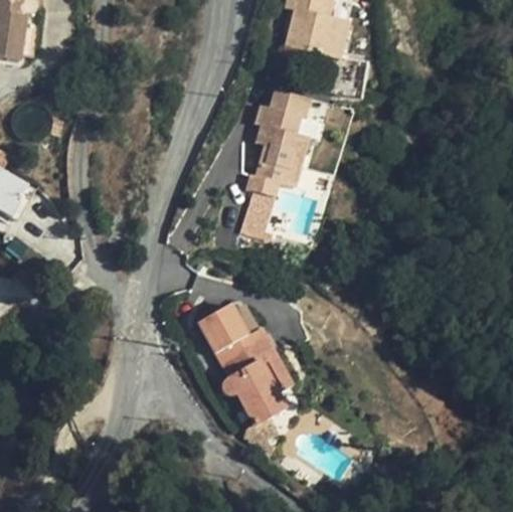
[(0,57),(17,61),(24,14),(7,12),(8,5),(15,4),(17,4),(19,2),(20,0),(0,0),(0,57)]
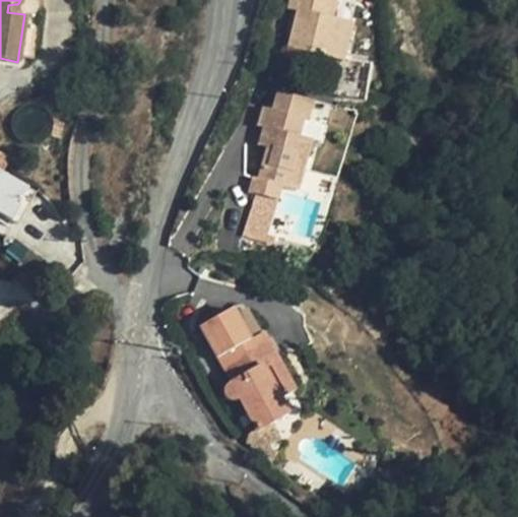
[(287,0),(286,7),(290,8),(296,10),(289,36),(286,47),(339,60),(348,21),(344,20),(329,16),(332,0),(287,0)]
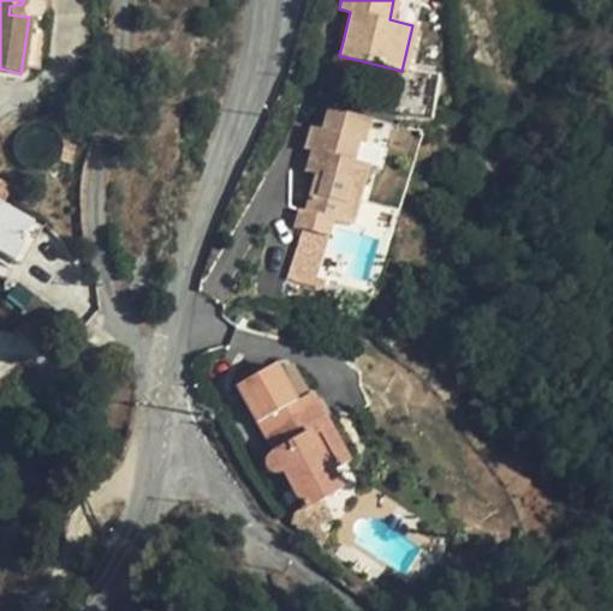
[(405,15),(409,0),(393,0),(390,19),(408,24),(409,16),(405,15)]
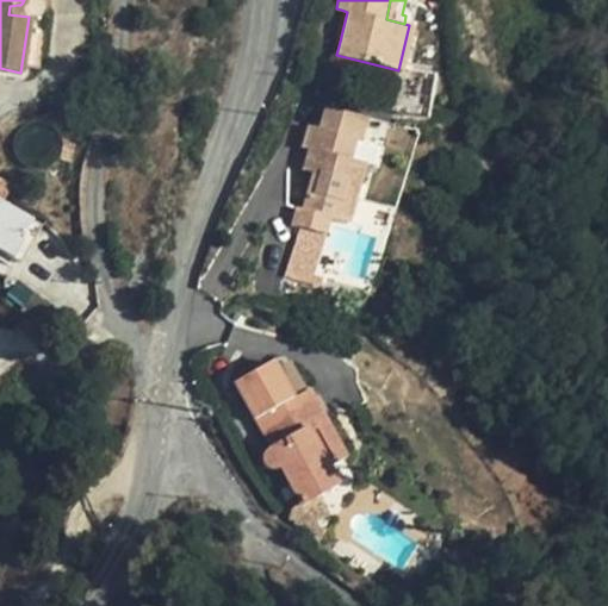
[(340,42),(347,12),(341,10),(334,41),(340,42)]
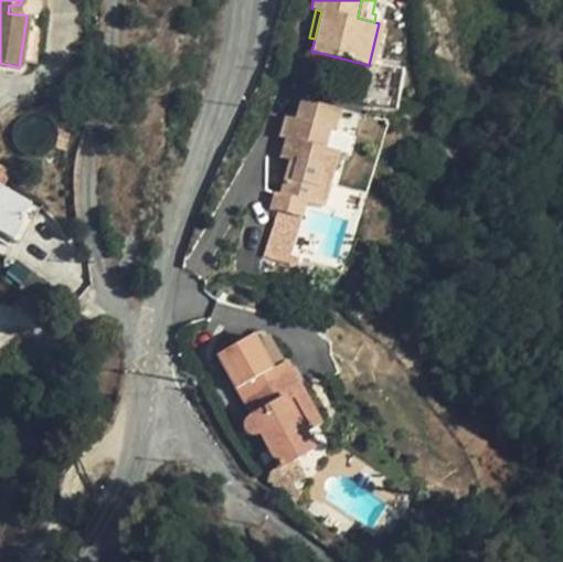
[(337,107),(300,96),(295,116),(286,113),(279,134),(284,135),(283,141),(289,142),(286,156),(289,157),(279,191),(273,190),(268,207),(300,215),(305,201),(319,204),(326,181),(332,183),(337,169),(330,167),(335,149),(346,152),(351,134),(331,129),(337,107)]
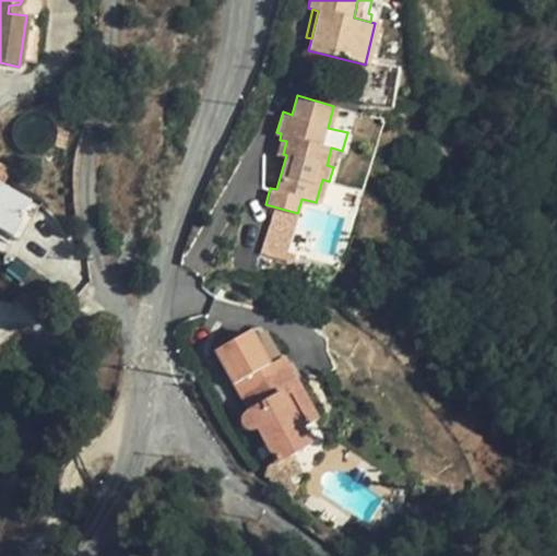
[(28,199),(0,181),(0,228),(11,235),(23,213),(21,212),(28,199)]
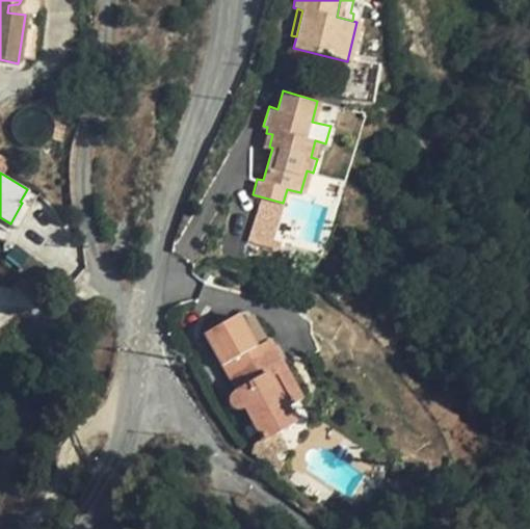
[(250,221),(235,216),(228,237),(243,241),(250,221)]
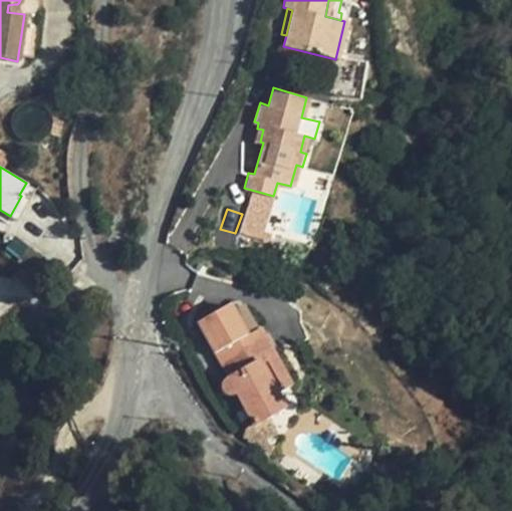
[(231,372),(225,375),(223,377),(222,382),(223,386),(224,388),(227,390),(230,390),(233,389),(252,423),(281,406),(274,394),(255,359),(270,350),(257,327),(218,348),(231,372)]
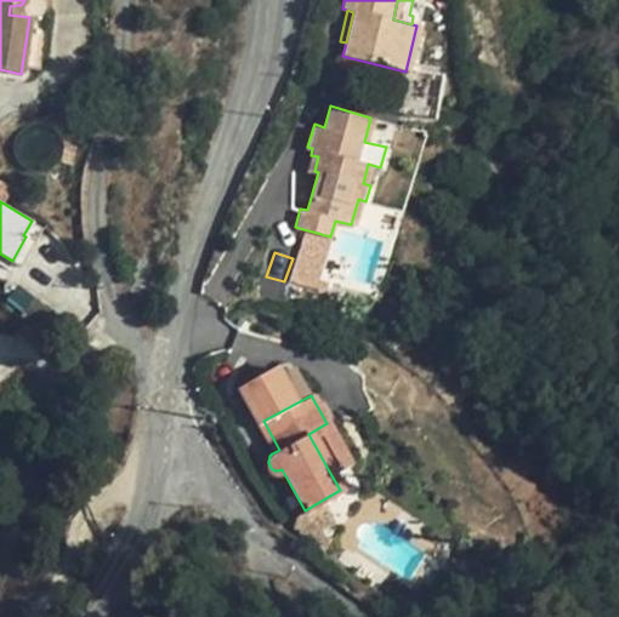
[(272,453),(279,450),(263,421),(256,424),(272,453)]
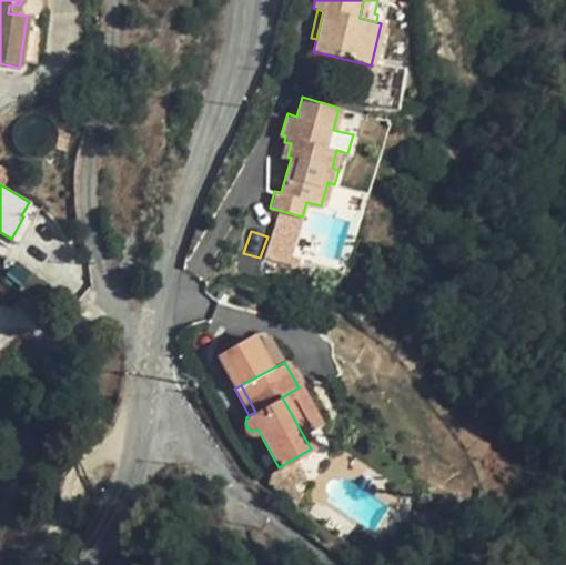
[(282,397),(303,435),(320,425),(299,387),(282,397)]
